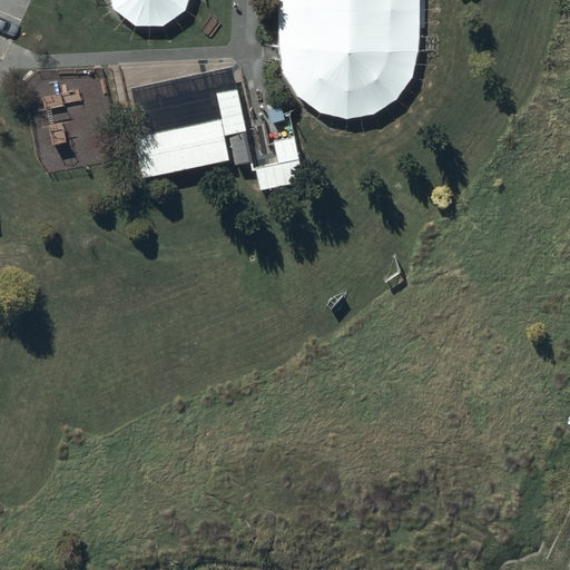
[(111,0),(116,8),(136,26),(164,26),(186,10),(188,0),(111,0)]
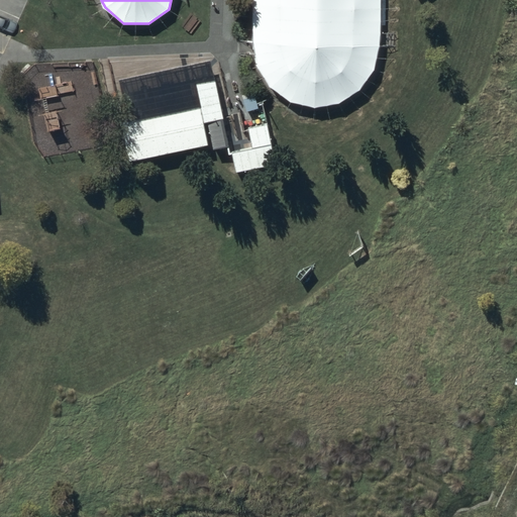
[(248,0),(248,20),(251,40),(253,54),(255,64),(271,87),(289,101),(309,106),(314,107),(339,104),(362,90),(376,69),(380,50),(384,30),(386,21),(386,0),(248,0)]
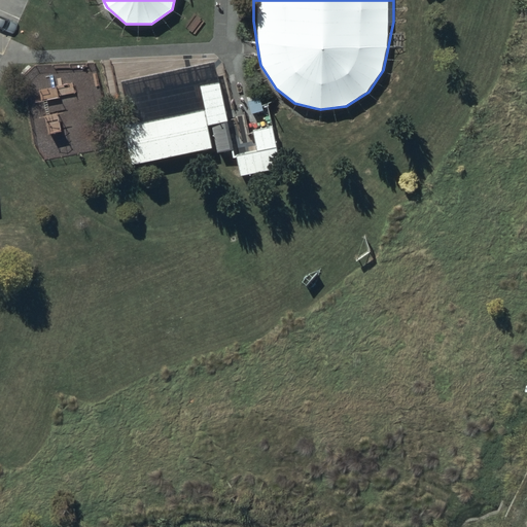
[(130,154),(132,163),(213,146),(209,124),(212,123),(218,149),(234,146),(219,77),(200,81),(204,105),(124,121),(130,154)]
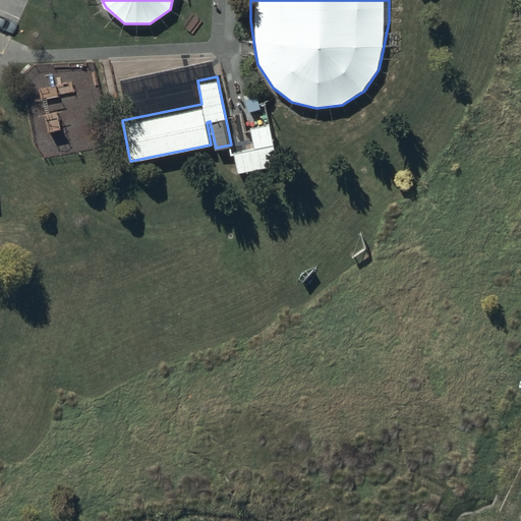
[(246,105),(248,109),(259,107),(255,91),(243,94),(246,105)]
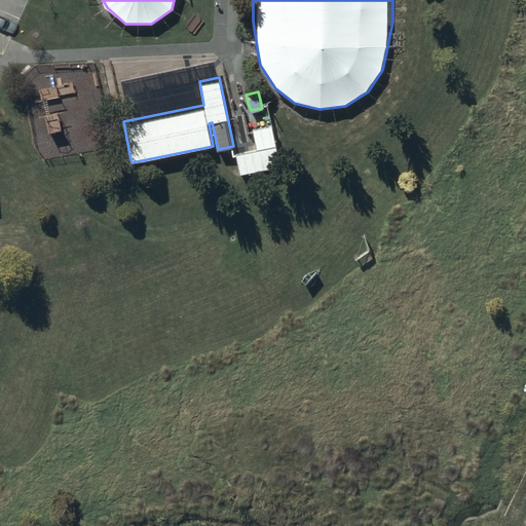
[(235,152),(239,173),(279,164),(271,122),(253,126),(257,148),(235,152)]
